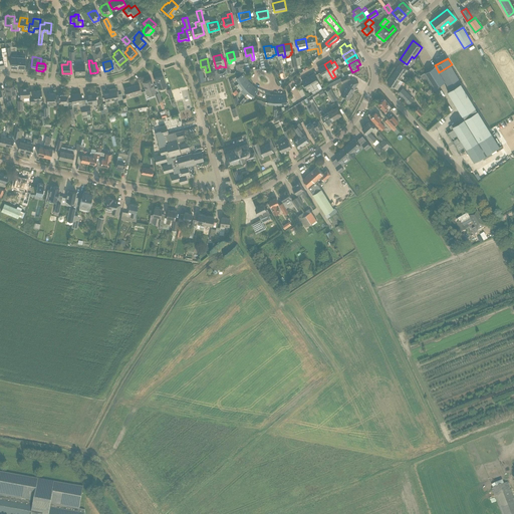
[(75,63),(75,74),(84,74),(84,63),(75,63)]
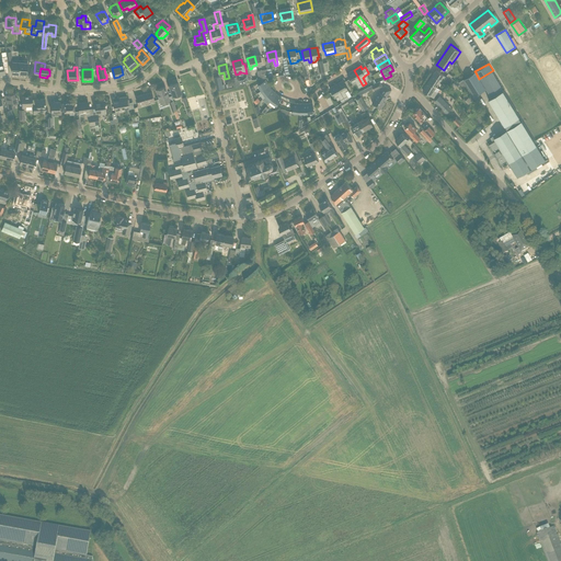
[(347,73),(346,73),(353,83),(355,81),(358,88),(363,86),(354,70),(347,73)]
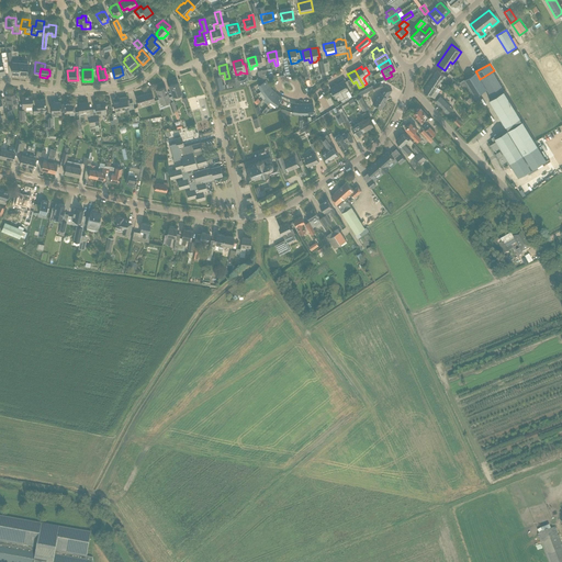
[(437,70),(429,81),(437,87),(440,81),(444,83),(448,77),(437,70)]
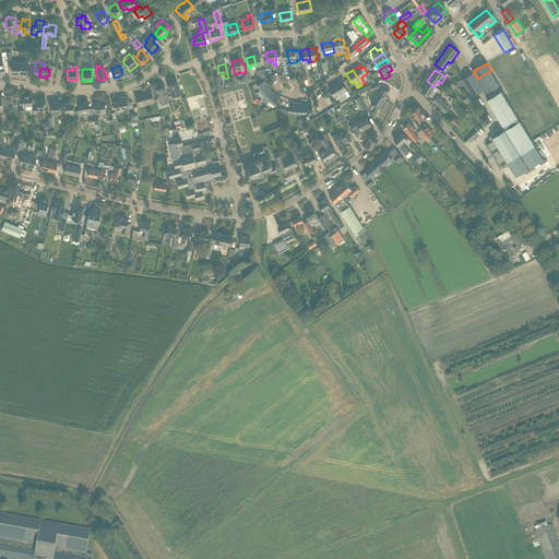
[(474,72),(458,82),(461,85),(471,96),(484,88),(477,79),(474,72)]
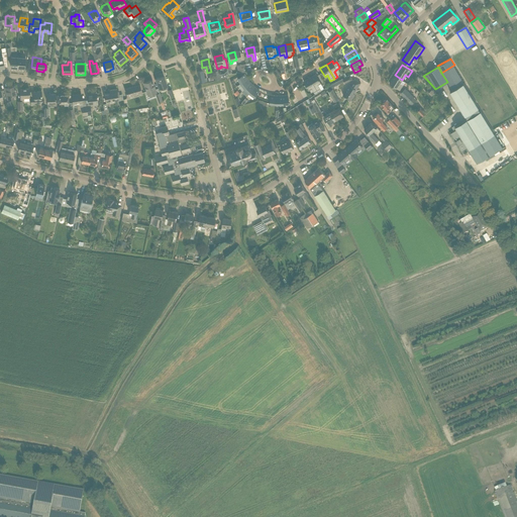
[(203,70),(198,72),(200,83),(207,81),(206,78),(205,78),(203,70)]
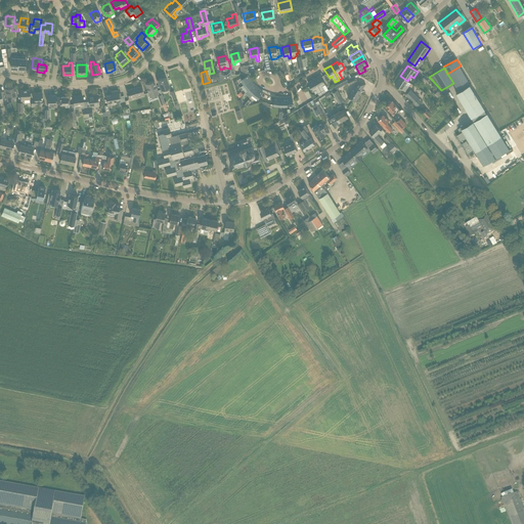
[(251,80),(248,75),(241,78),(244,84),(251,80)]
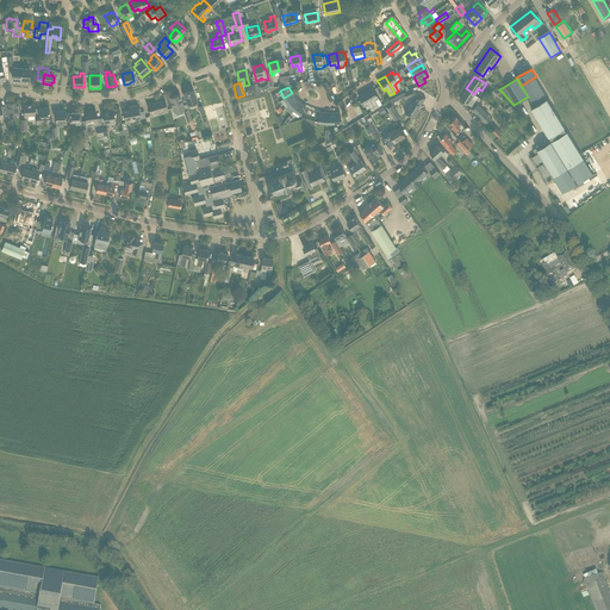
[(379,98),(373,88),(366,92),(375,109),(379,106),(375,100),(379,98)]
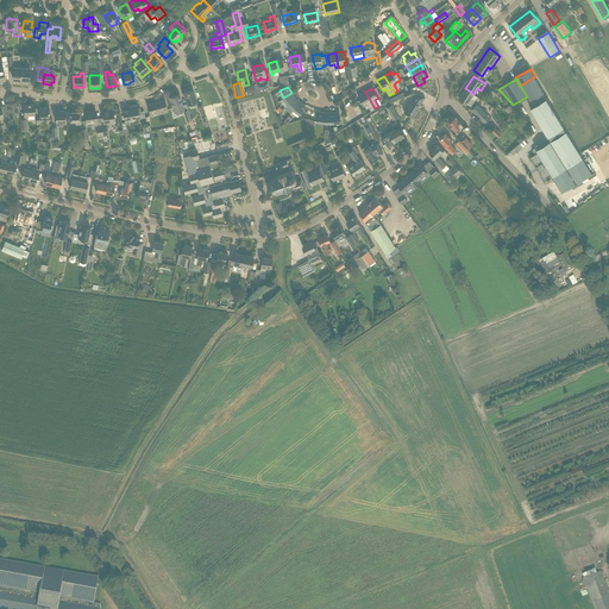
[(473,94),(465,88),(458,98),(471,106),(475,100),(471,98),(473,94)]
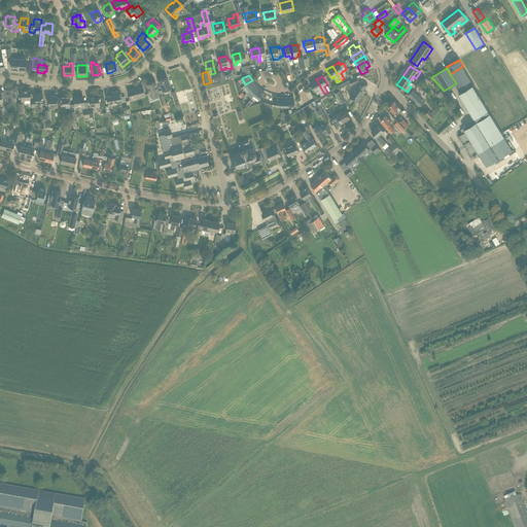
[(166,90),(167,92),(171,90),(167,77),(159,80),(162,91),(166,90)]
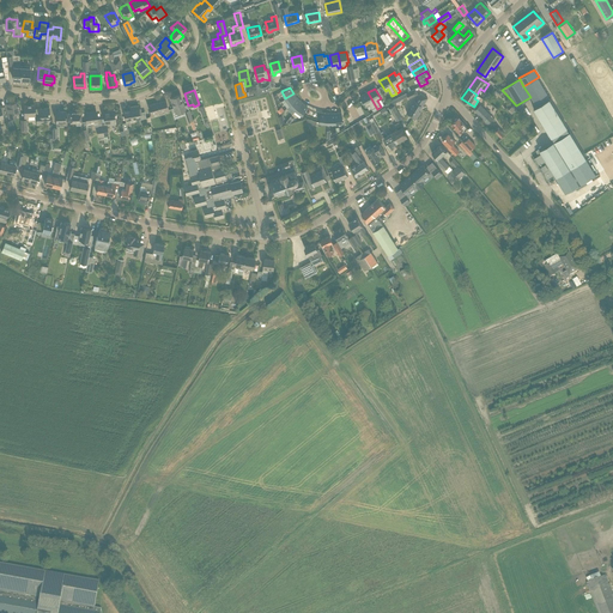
[(377,109),(368,92),(360,96),(366,107),(370,104),(374,111),(377,109)]
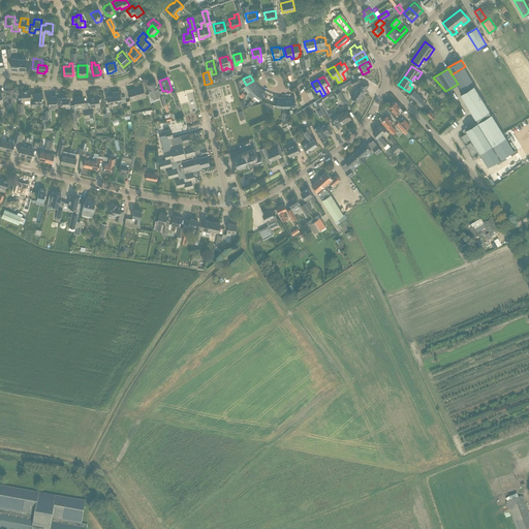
[(256,85),(253,81),(246,85),(250,90),(256,85)]
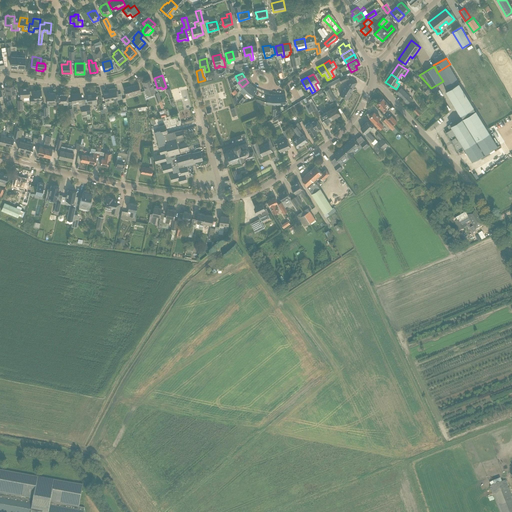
[(327,84),(328,87),(340,81),(339,78),(327,84)]
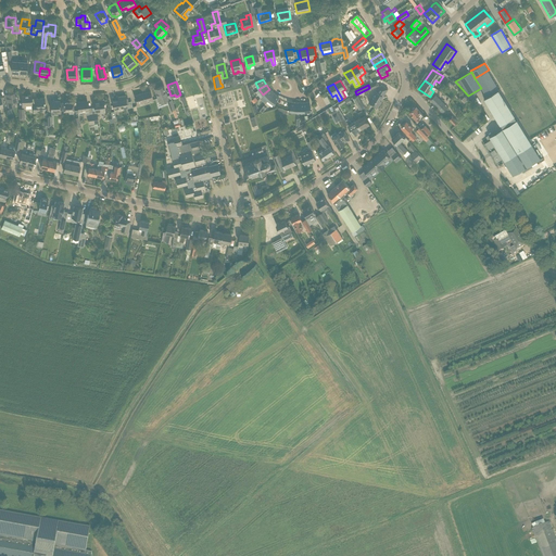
[(377,91),(375,91),(368,102),(378,108),(381,101),(380,100),(382,97),(388,89),(381,85),(377,91)]
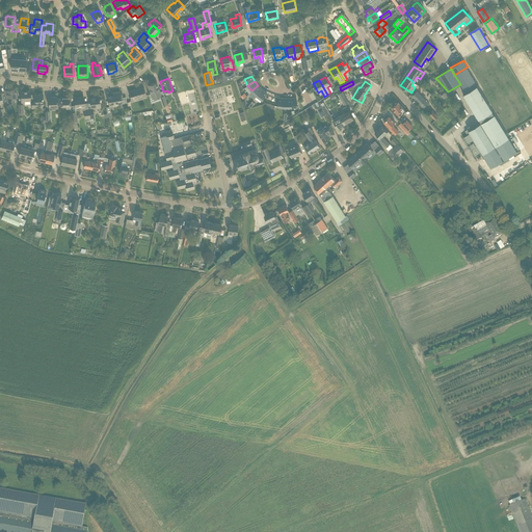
[(148,85),(150,90),(152,98),(160,95),(156,82),(148,85)]
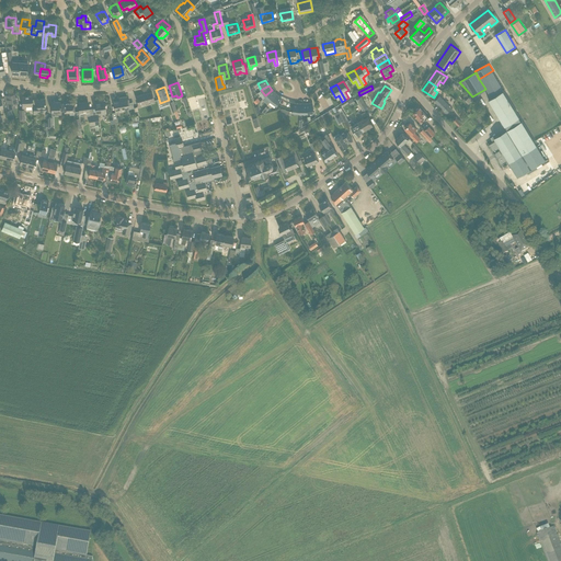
[(276,94),(272,90),(265,95),(271,101),(276,94)]
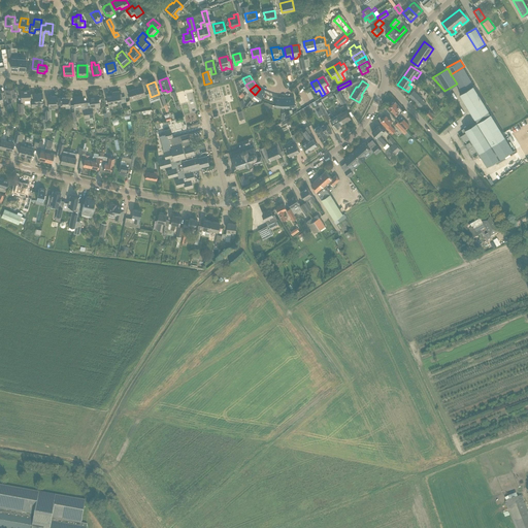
[(464,133),(459,136),(465,144),(466,144),(467,146),(466,147),(471,155),(477,151),(479,153),(480,153),(483,150),(491,163),(513,150),(504,136),(499,128),(477,93),(475,90),(473,85),(462,92),(459,94),(476,122),(465,129),(464,128),(461,129),(464,133)]
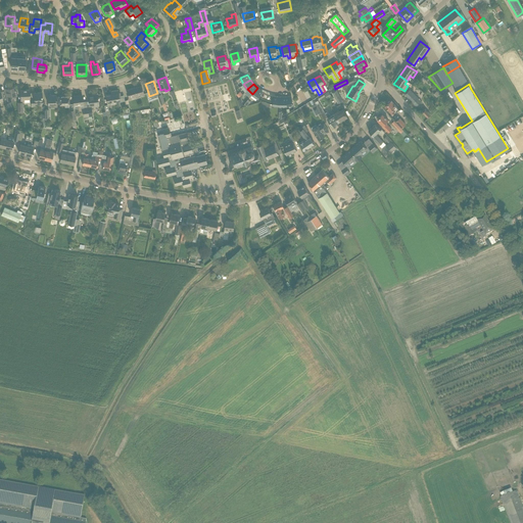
[(14,86),(4,88),(6,95),(7,100),(14,98),(13,95),(16,94),(15,91),(14,86)]
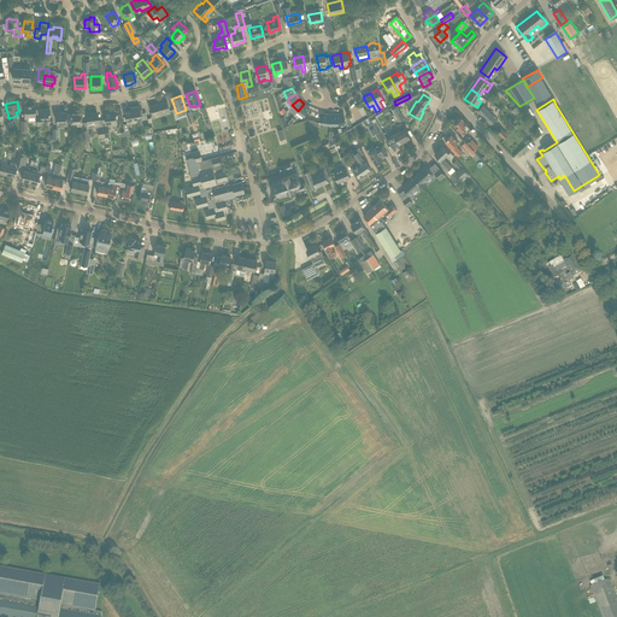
[(166,101),(158,104),(162,116),(164,115),(163,112),(169,111),(166,101)]
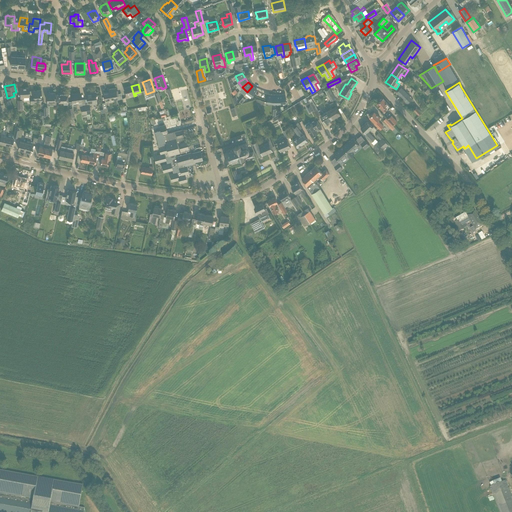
[(134,96),(131,86),(124,88),(126,95),(125,96),(125,98),(129,97),(128,95),(132,94),(133,96),(134,96)]
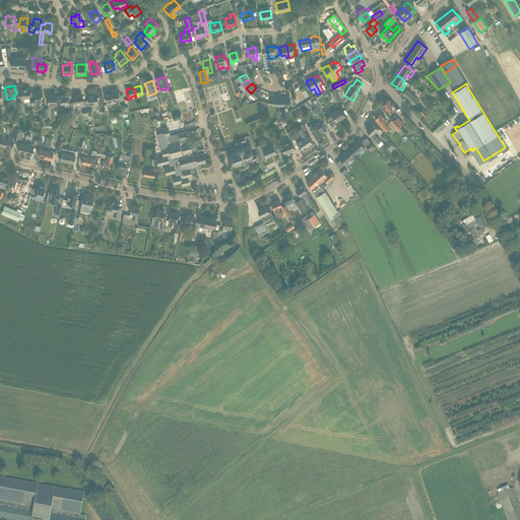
[(256,98),(261,90),(256,87),(251,93),(256,98)]
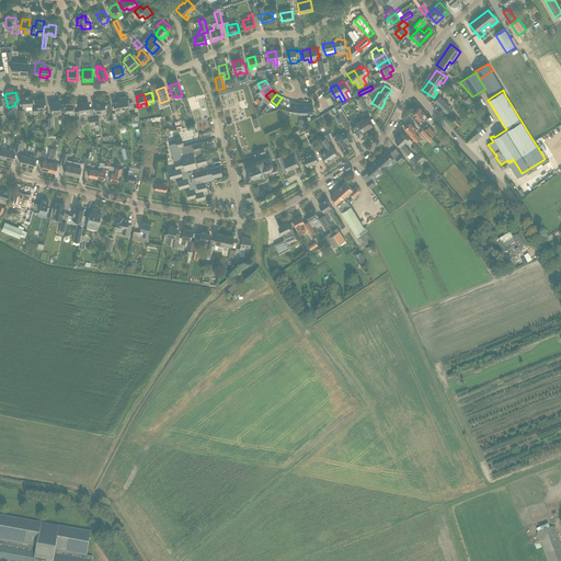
[(446,113),(451,109),(439,95),(434,101),(446,113)]
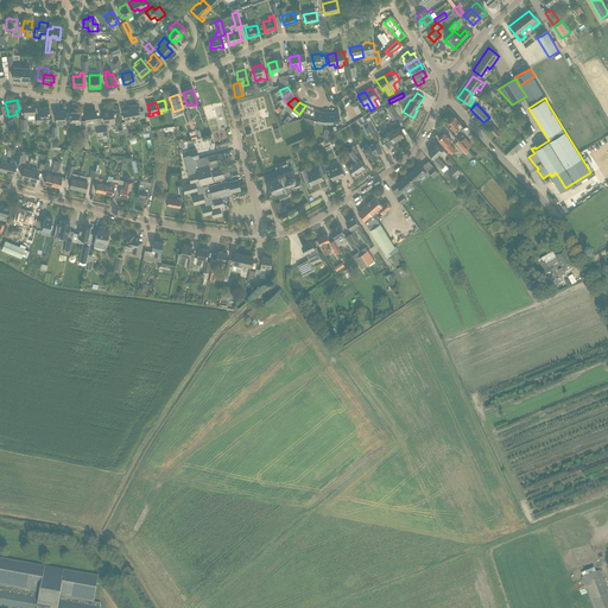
[(35,105),(24,105),(24,111),(24,116),(29,116),(29,118),(35,118),(35,113),(35,111),(35,105)]
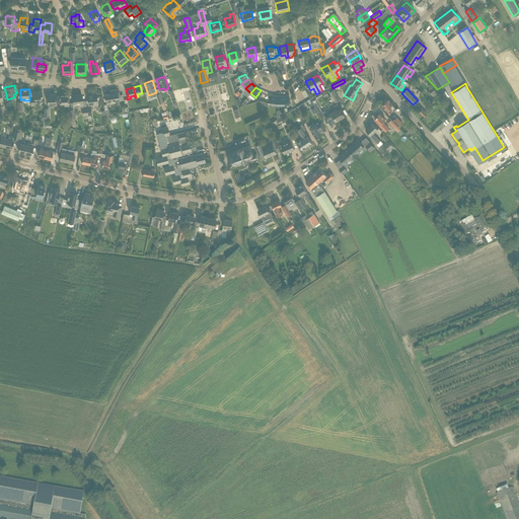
[(109,90),(110,93),(113,102),(116,102),(115,98),(120,97),(119,91),(118,92),(117,89),(109,90)]
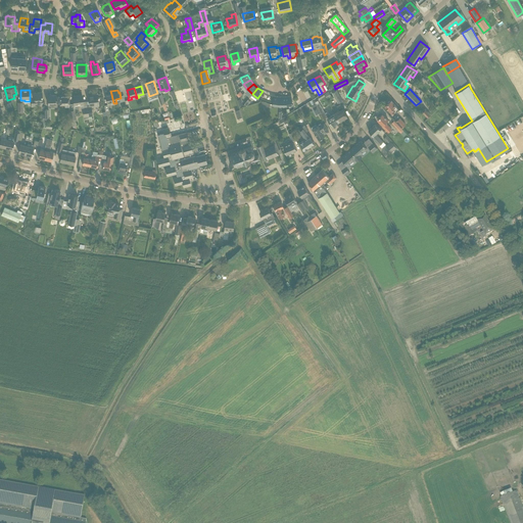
[(342,100),(336,90),(332,92),(338,102),(342,100)]
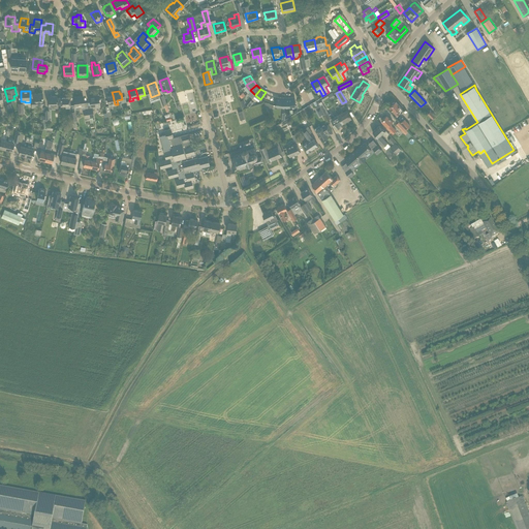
[(34,99),(31,99),(31,104),(31,107),(37,107),(37,105),(42,104),(42,102),(42,98),(42,93),(34,93),(34,99)]
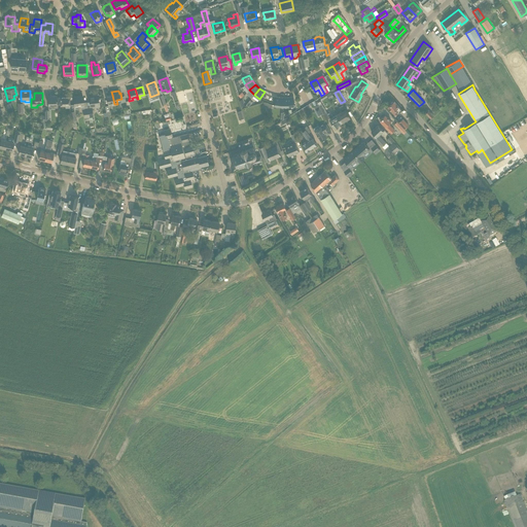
[(51,96),(51,95),(47,95),(48,107),(51,107),(51,104),(57,104),(57,101),(57,96),(51,96)]
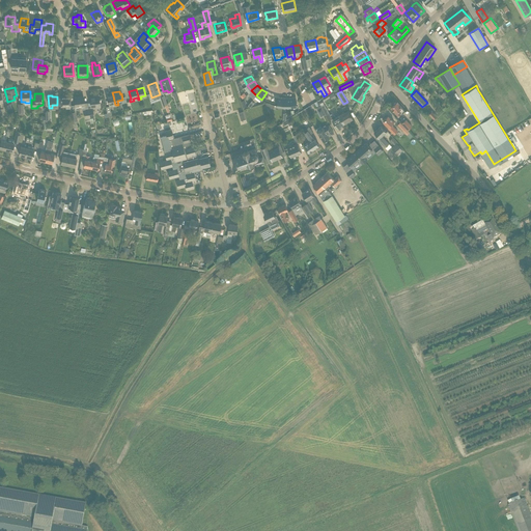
[(100,108),(100,105),(99,101),(99,95),(89,96),(90,102),(91,108),(95,107),(95,108),(100,108)]
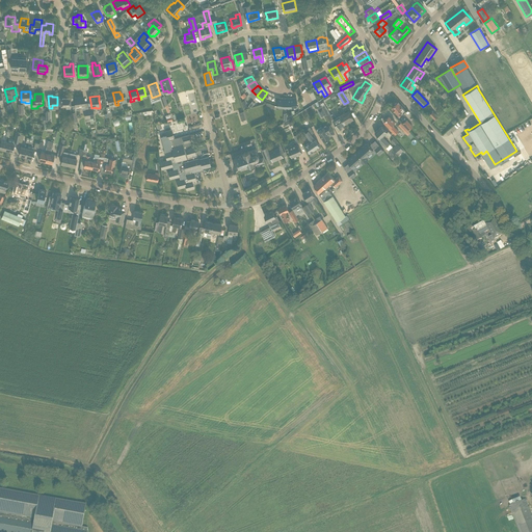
[(61,105),(65,105),(65,107),(70,107),(70,102),(70,97),(60,97),(60,102),(61,105)]
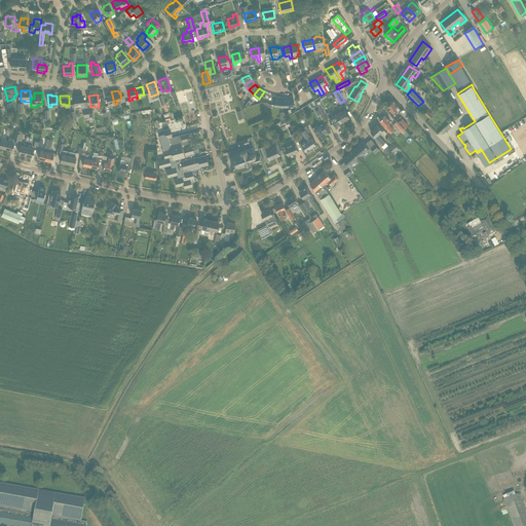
[(84,107),(83,104),(82,96),(73,97),(74,105),(74,108),(84,107)]
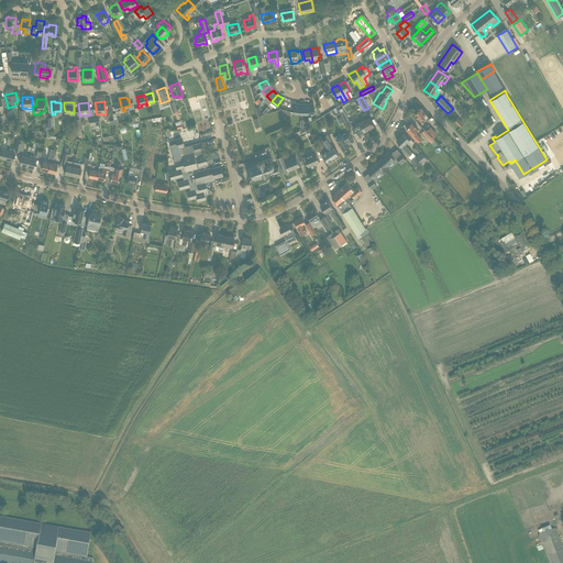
[(415,113),(421,122),(426,119),(423,117),(427,114),(421,108),(415,113)]
